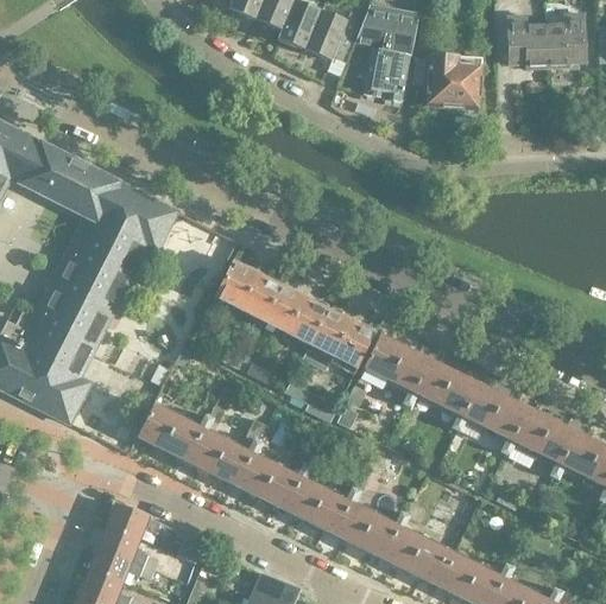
[(233,0),(231,7),(257,18),(263,0),(233,0)]
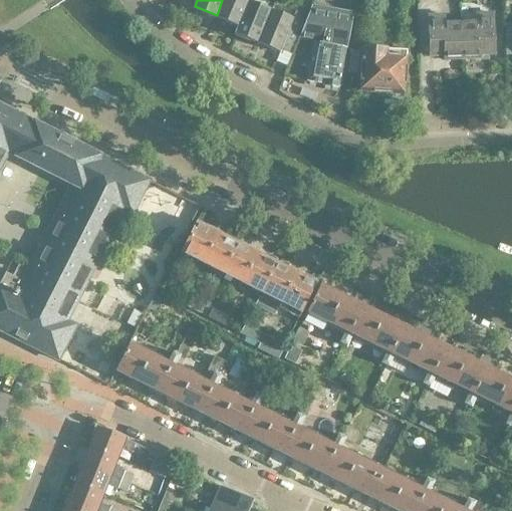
[(222,0),(217,15),(239,24),(249,0),(222,0)]
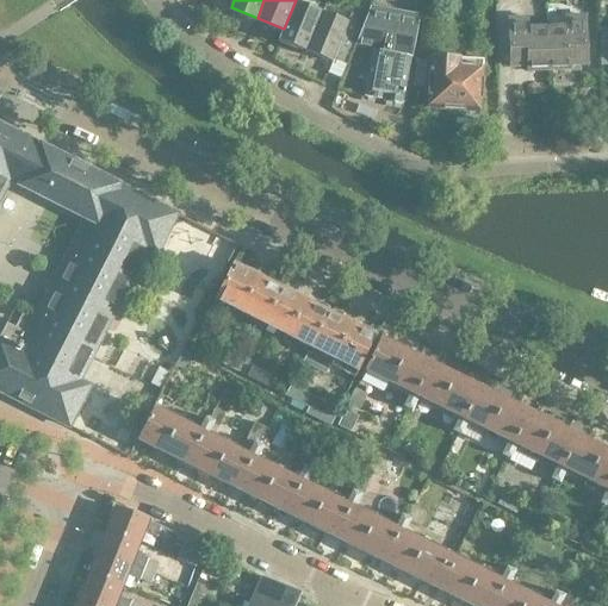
[(296,0),(284,29),(280,37),(306,49),(323,10),(327,1),(324,0),(296,0)]
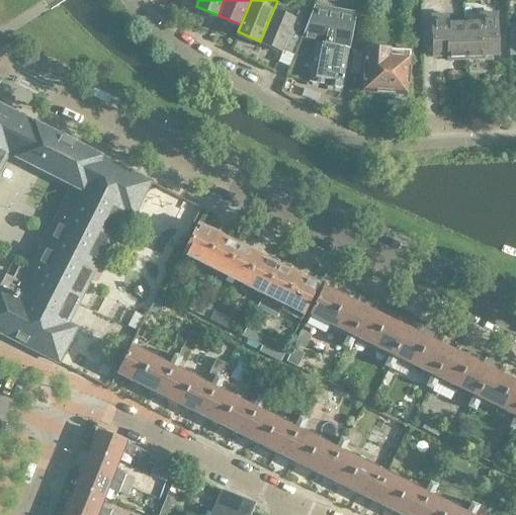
[(274,8),(260,41),(281,51),(284,47),(296,51),(302,36),(312,13),(299,9),(301,6),(284,0),(278,0),(277,1),(274,8)]
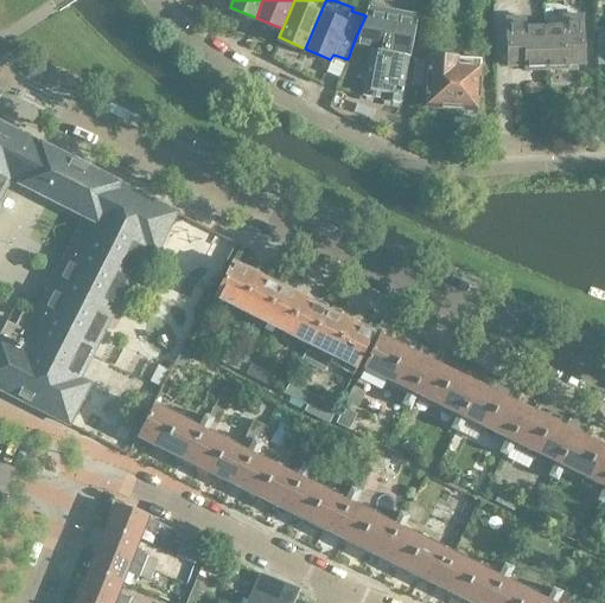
[(418,13),(370,4),(365,15),(354,43),(373,46),(364,92),(383,96),(383,97),(402,101),(411,55),(418,13)]
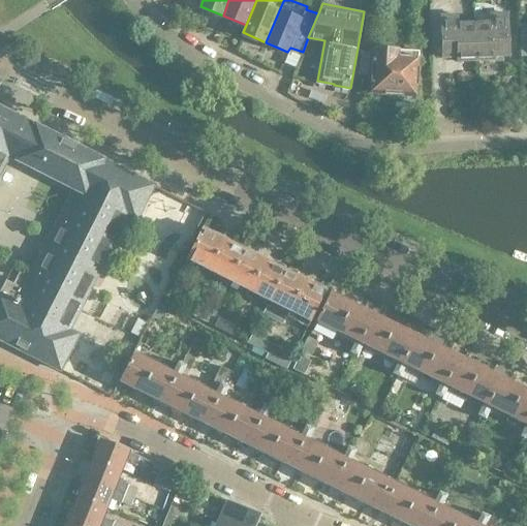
[(492,20),(476,21),(477,58),(495,57),(494,53),(509,53),(507,11),(492,11),(492,20)]
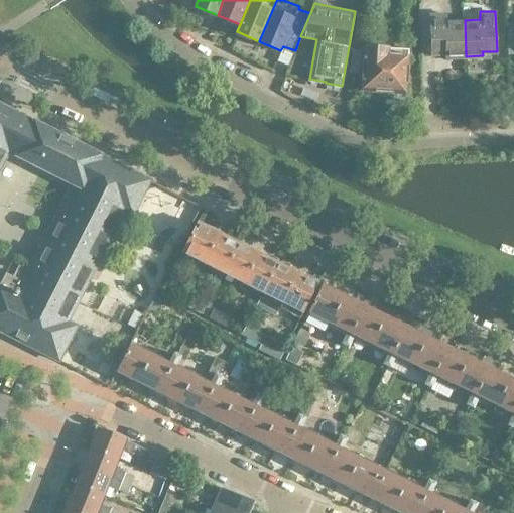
[(466,56),(465,20),(446,21),(446,13),(431,13),(432,53),(446,53),(446,57),(466,56)]
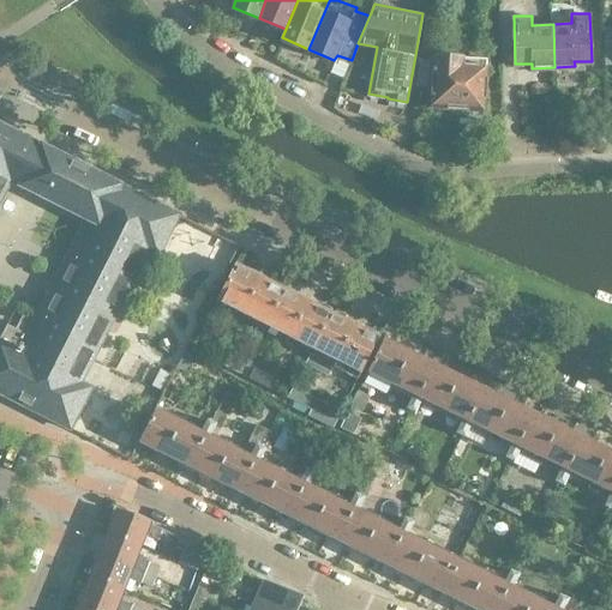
[(466,55),(442,53),(436,53),(431,104),(484,108),(489,64),(489,56),(466,55)]
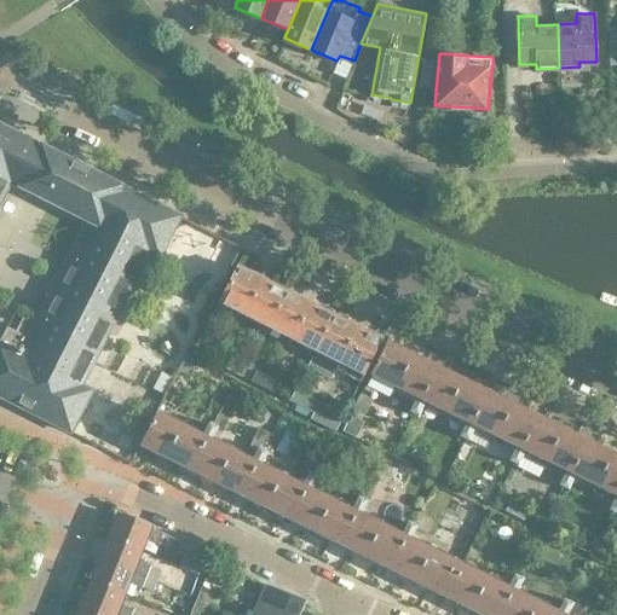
[(0,122),(0,202),(11,180),(18,184),(88,219),(87,221),(34,325),(29,336),(7,325),(0,341),(0,392),(71,429),(92,389),(82,383),(150,251),(160,255),(182,214),(125,185),(40,143),(0,122)]
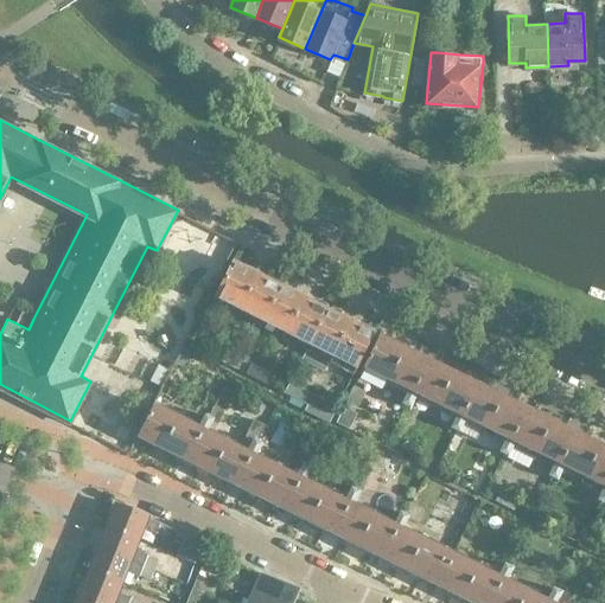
[(215,295),(216,295),(262,319),(280,283),(279,282),(281,280),(269,274),(268,276),(234,258),(215,295)]
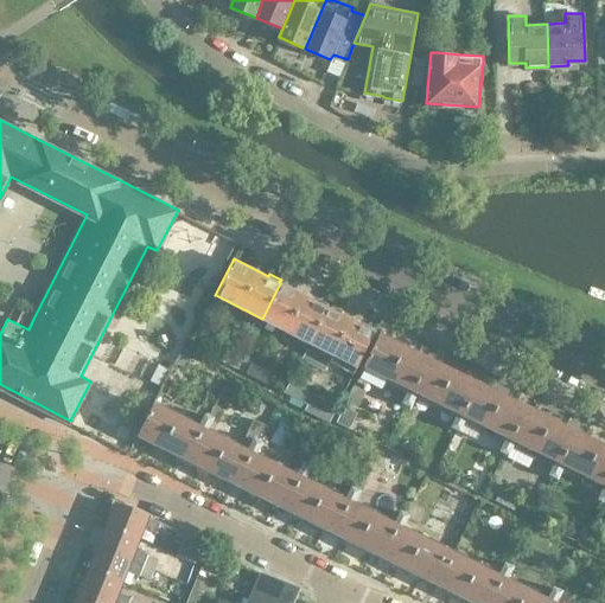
[(280,283),(262,319),(310,342),(329,307),(326,306),(328,303),(317,297),(316,300),(280,283)]
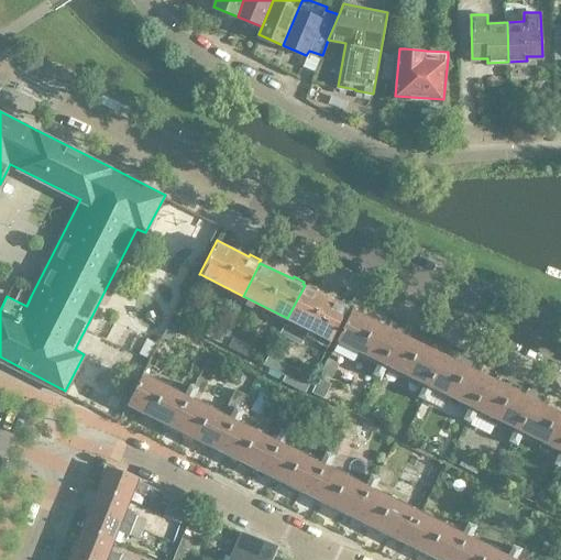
[(287,318),(281,332),(303,343),(309,329),(331,341),(348,307),(345,306),(347,304),(337,298),(336,300),(305,285),(287,318)]
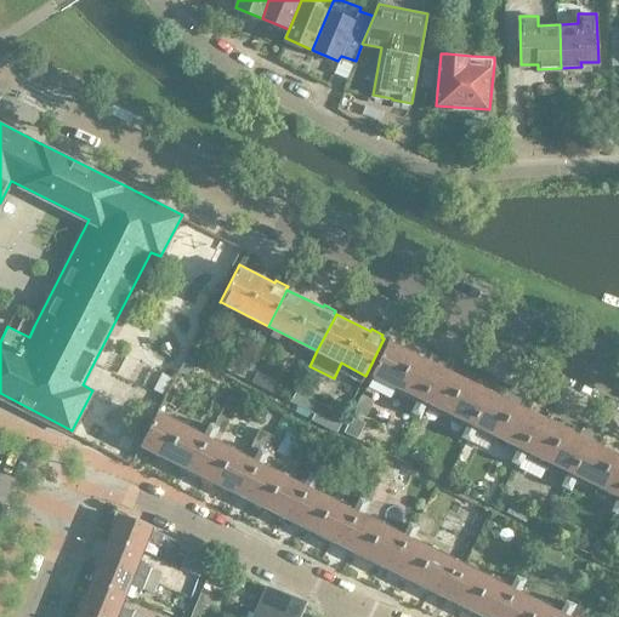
[(439,366),(388,341),(370,378),(372,378),(374,373),(419,395),(412,410),(416,412),(439,366)]
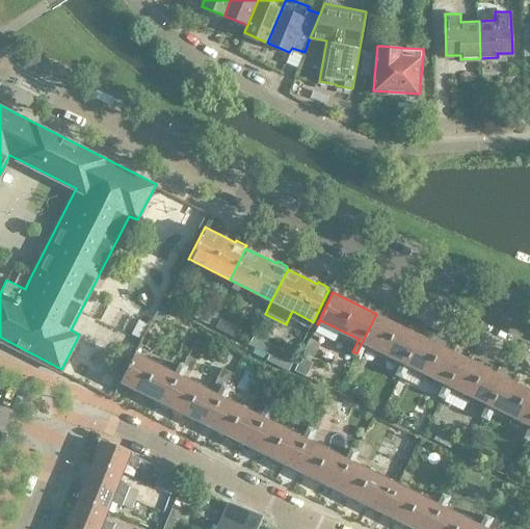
[(200,305),(192,301),(187,311),(194,314),(200,305)]
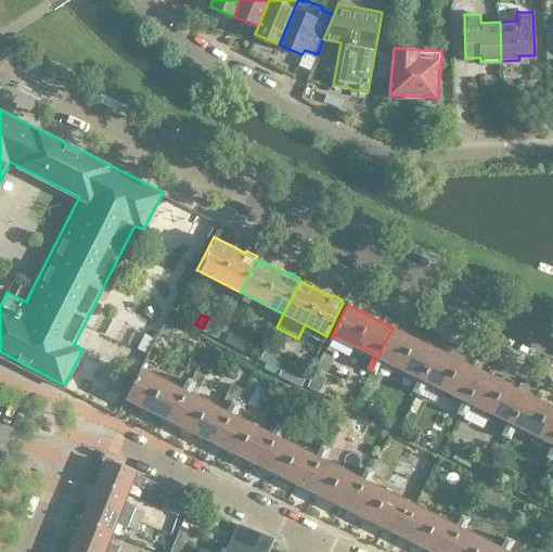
[(176,321),(168,317),(162,329),(169,334),(176,321)]
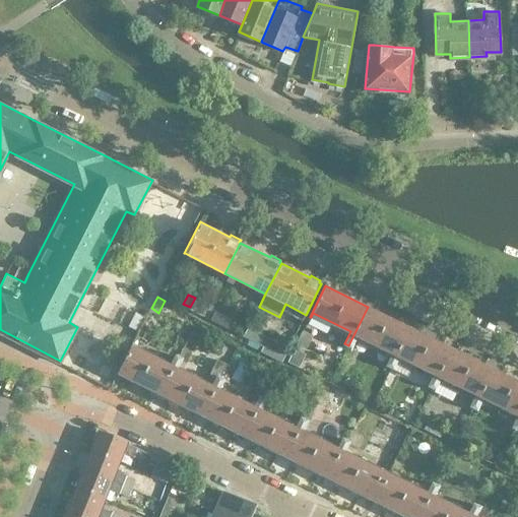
[(202,302),(195,298),(190,307),(197,311),(202,302)]
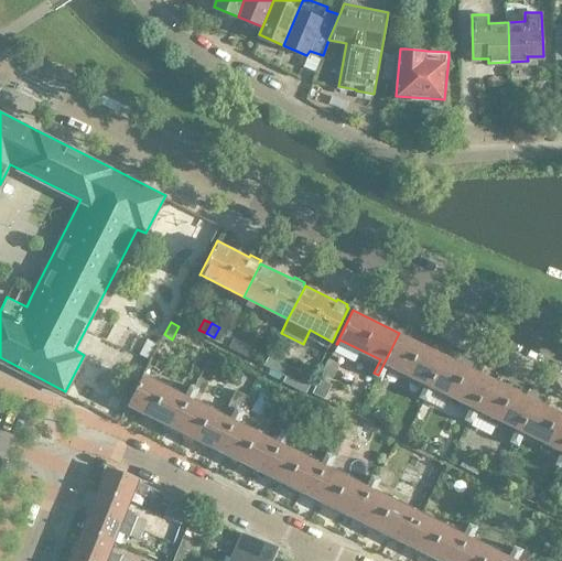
[(219,327),(214,337),(222,342),(227,332),(219,327)]
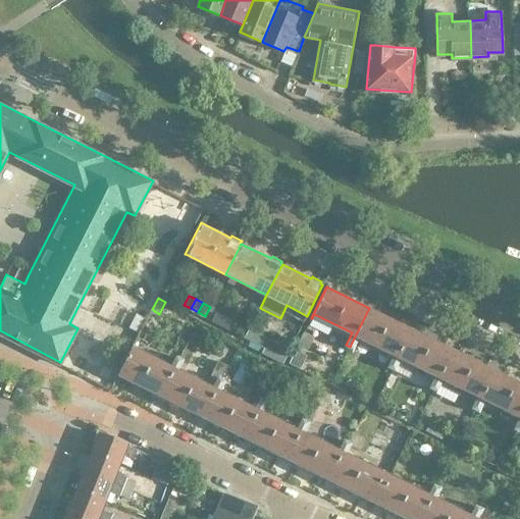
[(411,328),(369,308),(350,347),(354,348),(359,336),(394,354),(387,365),(392,367),(394,362),(411,328)]
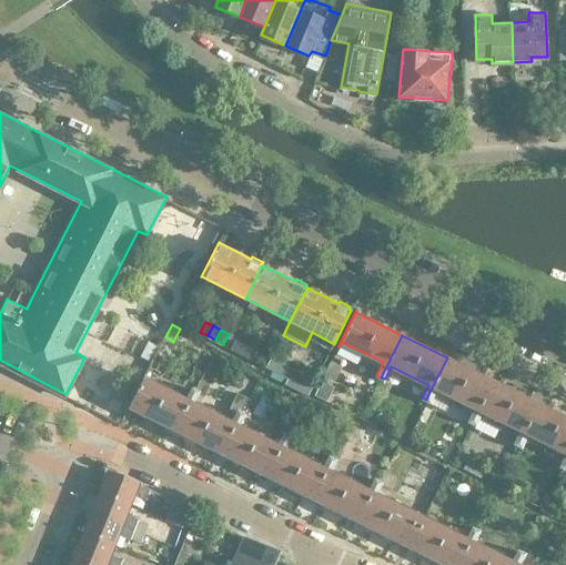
[(244,342),(236,339),(232,349),(240,352),(244,342)]
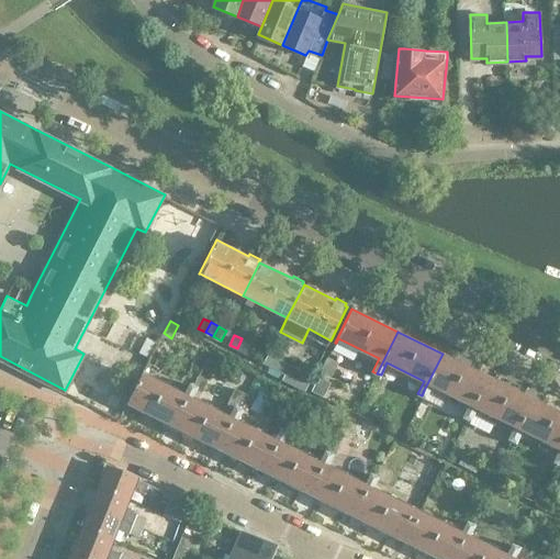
[(250,343),(242,338),(237,348),(245,353),(250,343)]
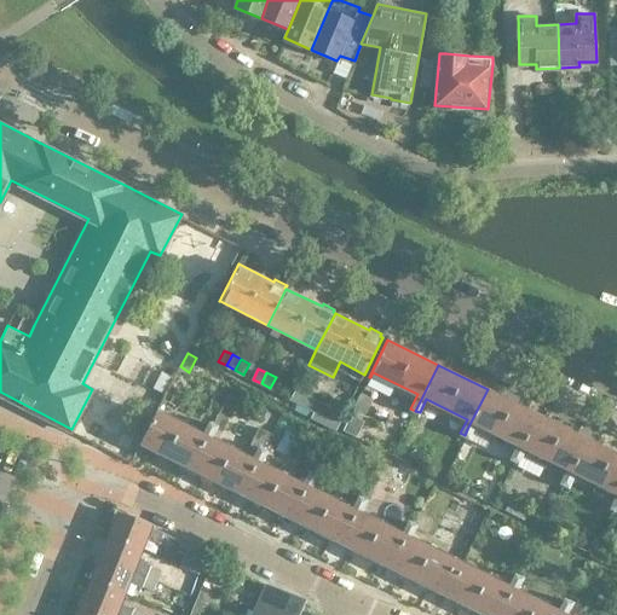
[(155,389),(166,394),(173,381),(162,375),(155,389)]
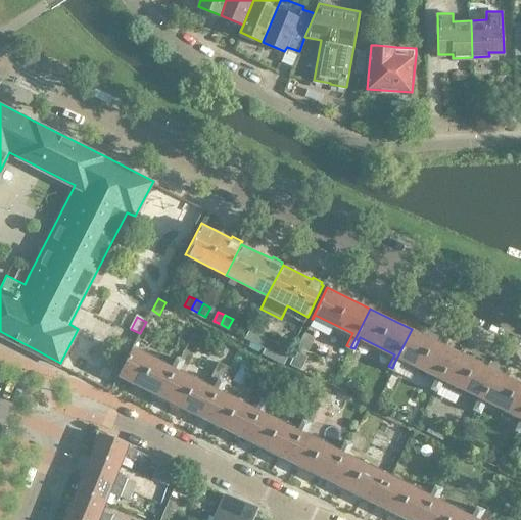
[(228,328),(235,332),(240,323),(233,319),(228,328)]
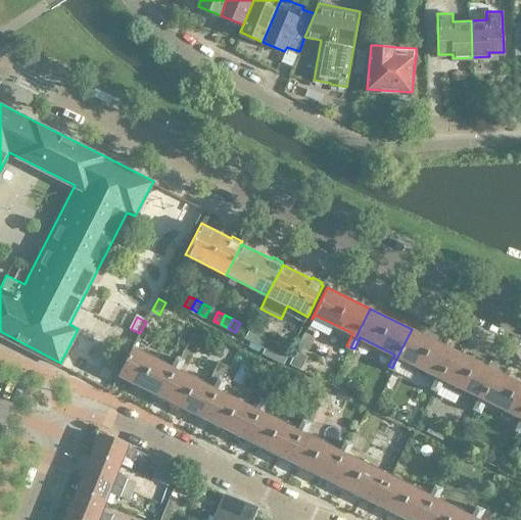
[(394,363),(392,368),(396,370),(401,359),(436,375),(430,387),(434,389),(454,349),(412,329),(394,363)]
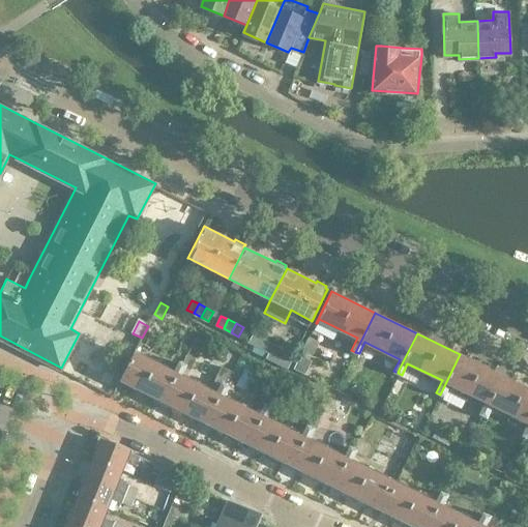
[(274,343),(262,335),(257,345),(269,352),(274,343)]
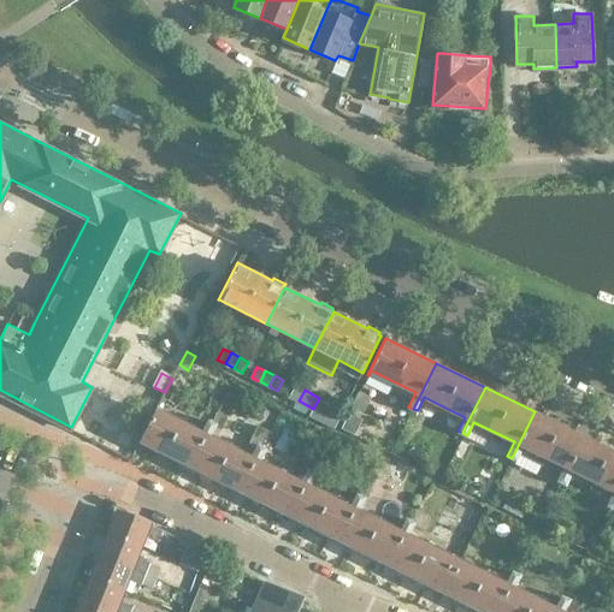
[(354,402),(355,403),(365,408),(371,396),(360,390),(354,402)]
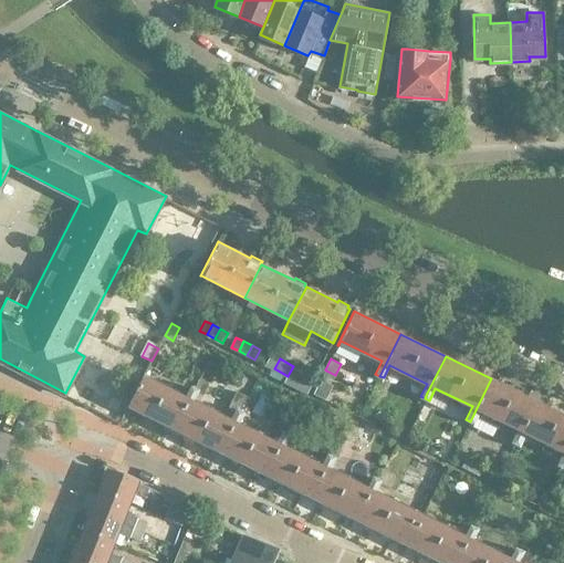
[(286,378),(296,384),(303,371),(293,366),(288,376),(286,378)]
